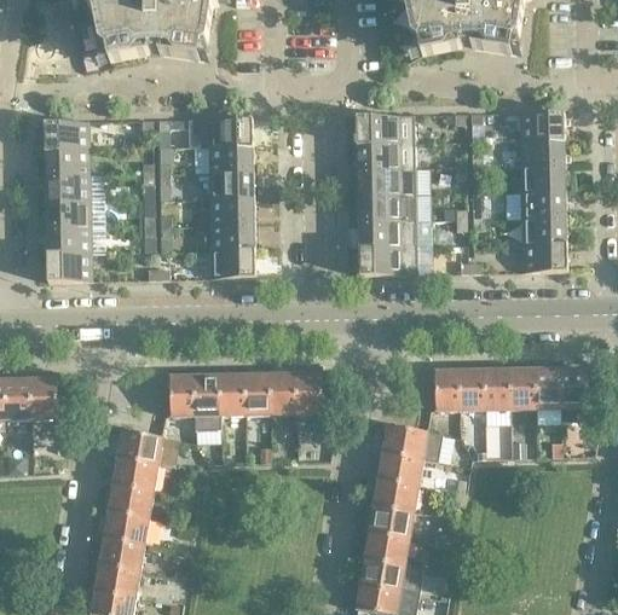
[(206,42),(212,6),(218,5),(217,4),(230,3),(227,0),(79,0),(75,6),(88,6),(87,7),(94,9),(100,45),(102,45),(97,65),(109,62),(109,63),(144,56),(149,57),(152,57),(157,57),(161,57),(163,56),(198,61),(198,59),(211,64),(204,42),(206,42)]
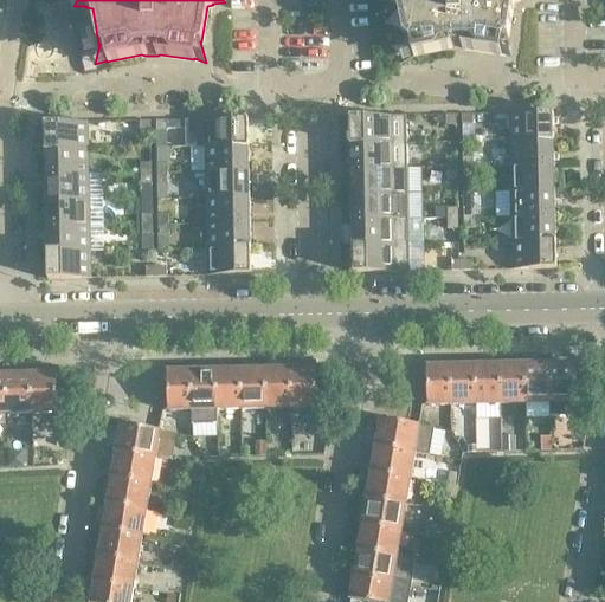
[(507,36),(513,0),(379,0),(392,0),(391,1),(398,2),(405,38),(400,58),(412,54),(412,56),(446,49),(451,50),(455,50),(459,50),(463,49),(465,49),(500,53),(500,52),(512,56),(506,36),(507,36)]
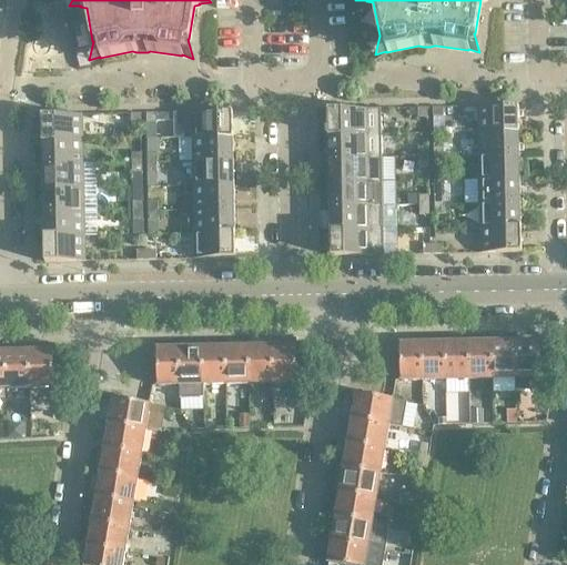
[(517,129),(517,103),(477,104),(477,130),(517,129)]
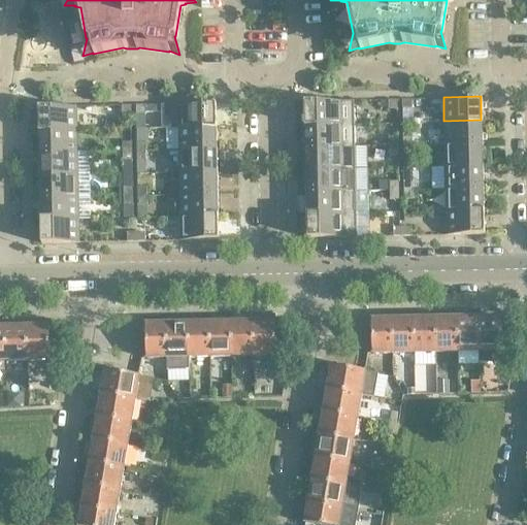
[(409,106),(409,97),(400,98),(400,106),(409,106)]
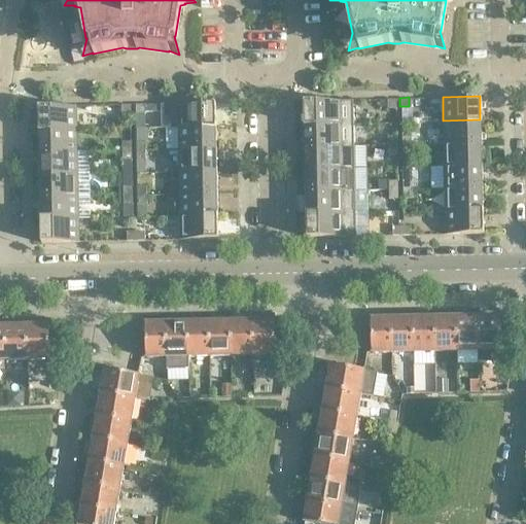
[(395,107),(394,98),(386,98),(386,107),(395,107)]
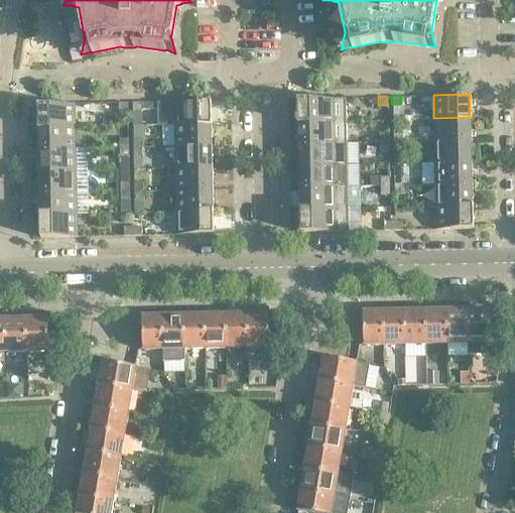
[(333,120),(333,97),(296,98),(296,120),(333,120)]
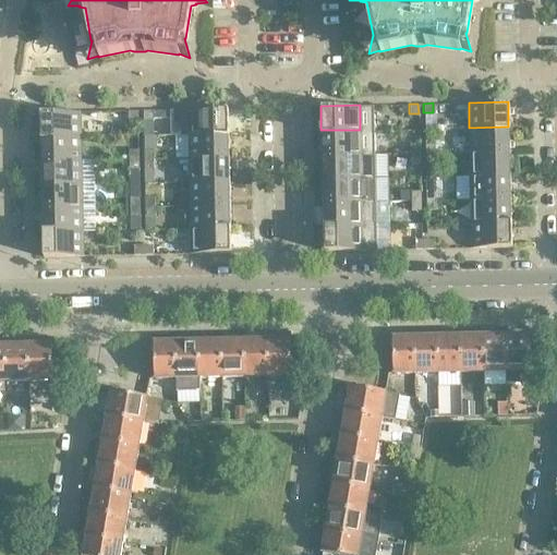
[(227,132),(227,107),(188,108),(188,133),(227,132)]
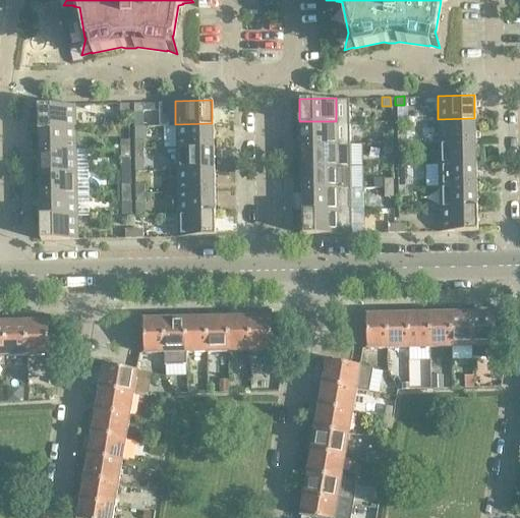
[(128,111),(128,102),(119,102),(119,111),(128,111)]
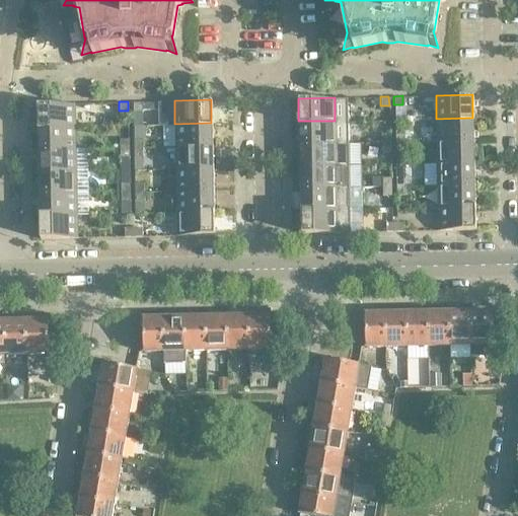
[(141,109),(141,101),(132,101),(132,109),(141,109)]
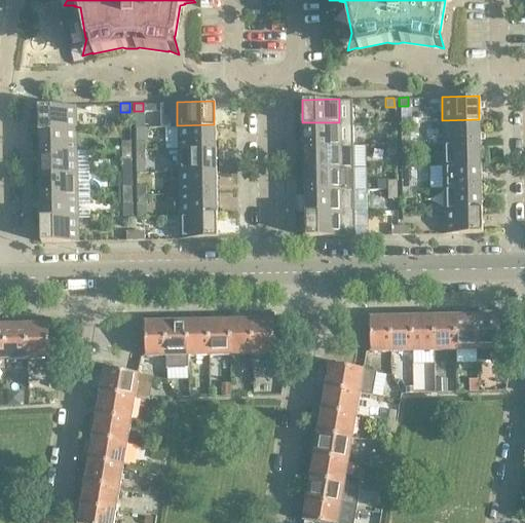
[(75,127),(74,104),(37,105),(37,128),(75,127)]
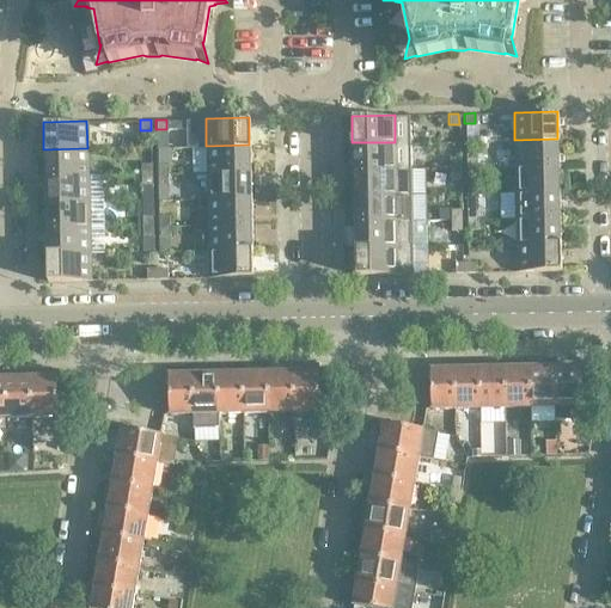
[(558,164),(557,139),(514,140),(515,165),(558,164)]
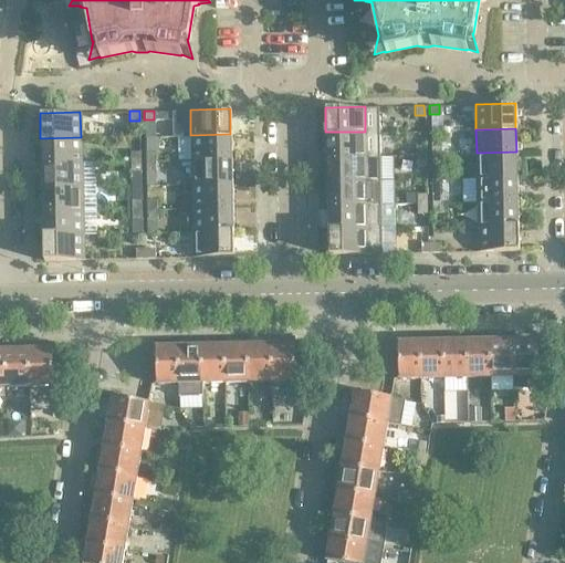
[(366,155),(365,132),(325,132),(326,156),(366,155)]
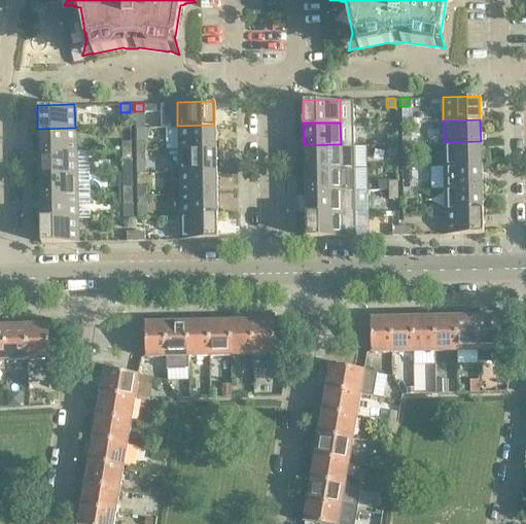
[(215,147),(214,125),(177,126),(178,147),(215,147)]
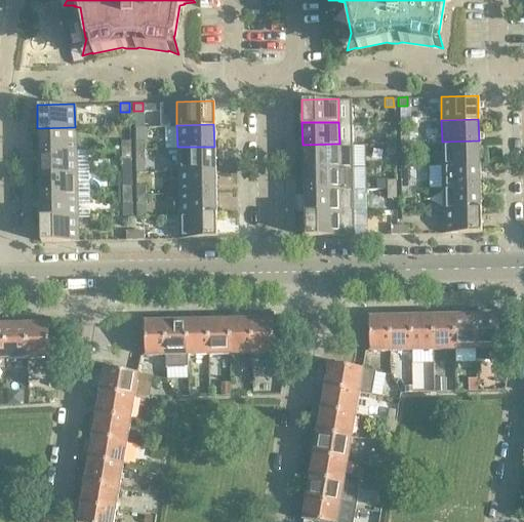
[(75,149),(75,127),(37,128),(38,150),(75,149)]
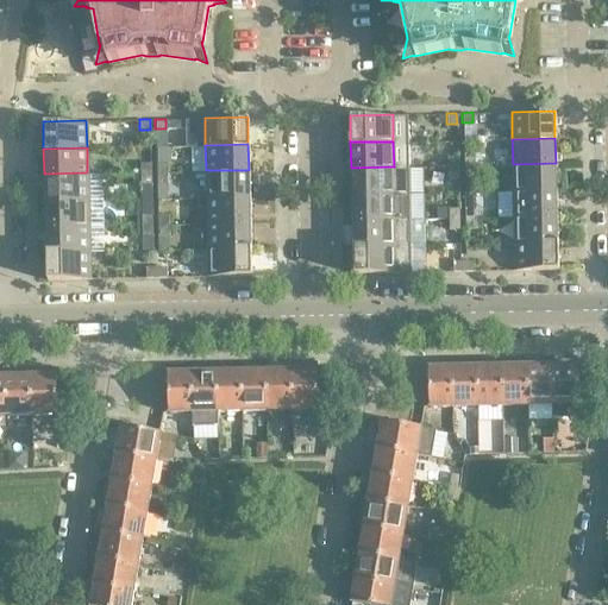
[(457,165),(457,155),(446,156),(447,165),(457,165)]
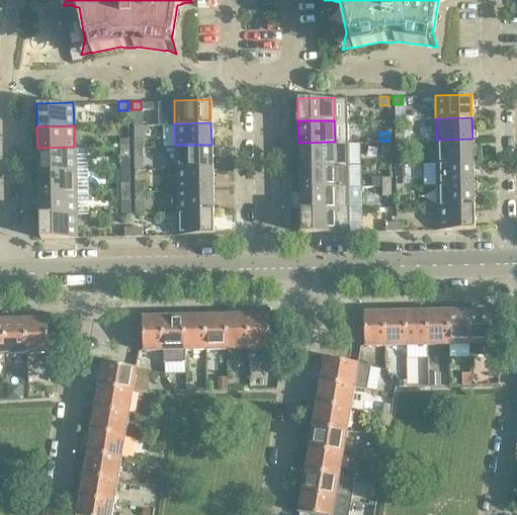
[(403,141),(403,132),(394,132),(394,141),(403,141)]
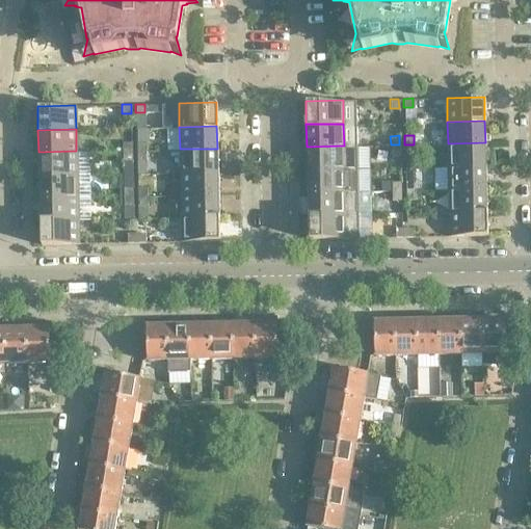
[(145,150),(145,140),(136,140),(136,150),(145,150)]
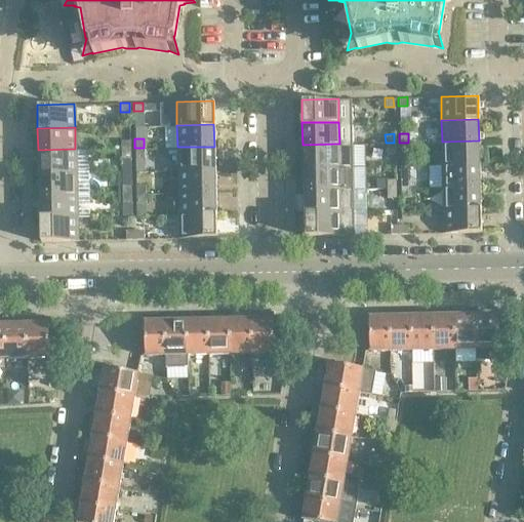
[(129,148),(129,139),(120,139),(121,149),(129,148)]
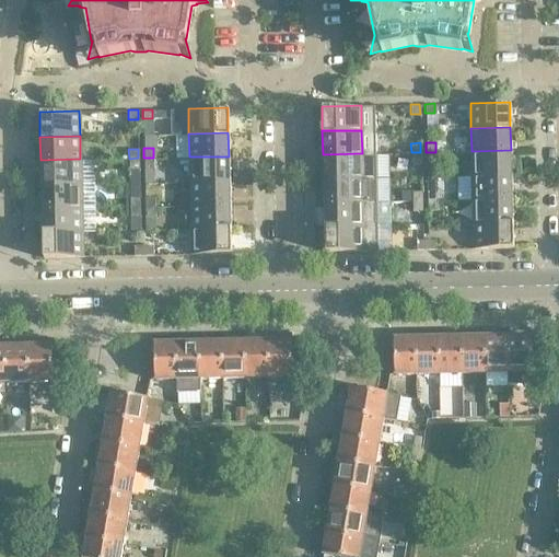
[(511,174),(511,150),(472,151),(472,175),(511,174)]
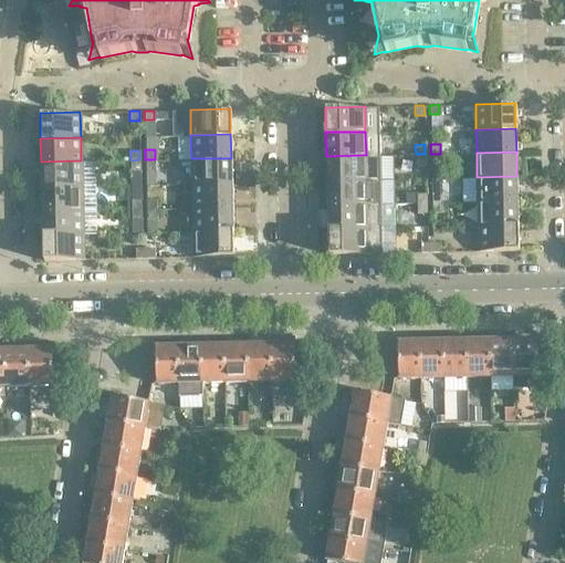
[(426,164),(425,154),(416,154),(416,164),(426,164)]
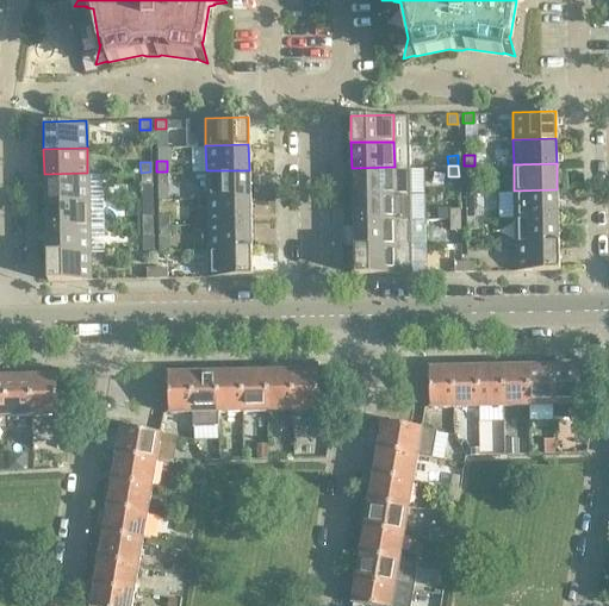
[(474,176),(474,166),(464,166),(464,176),(474,176)]
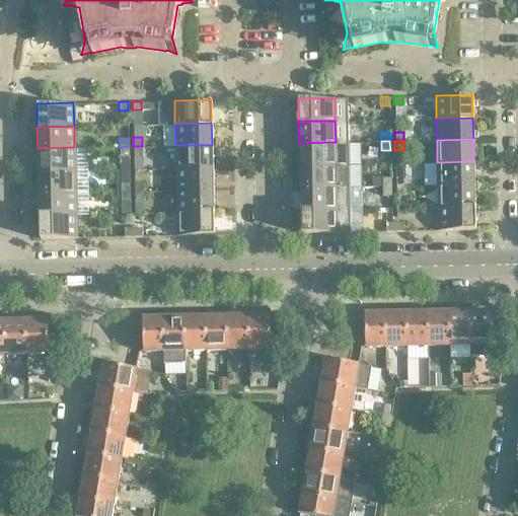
[(336,164),(336,142),(299,143),(299,165),(336,164)]
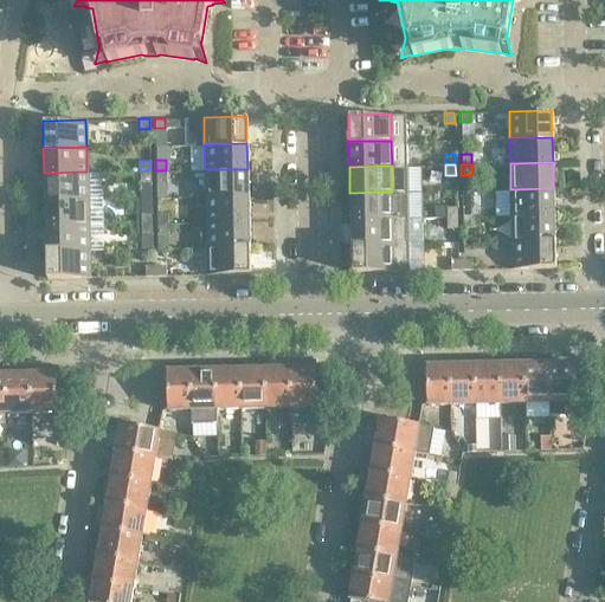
[(248,194),(248,169),(205,169),(205,195),(248,194)]
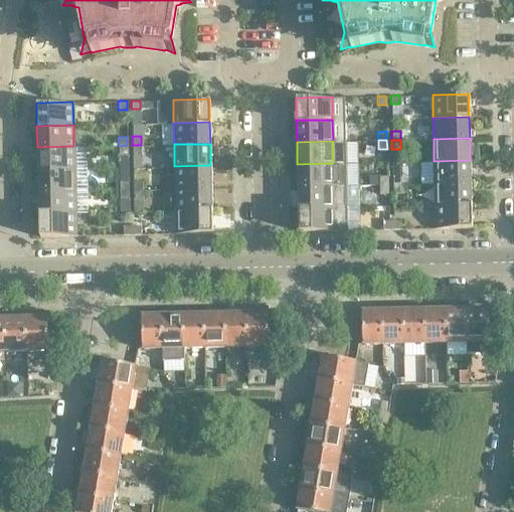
[(128,154),(127,145),(119,146),(119,154),(128,154)]
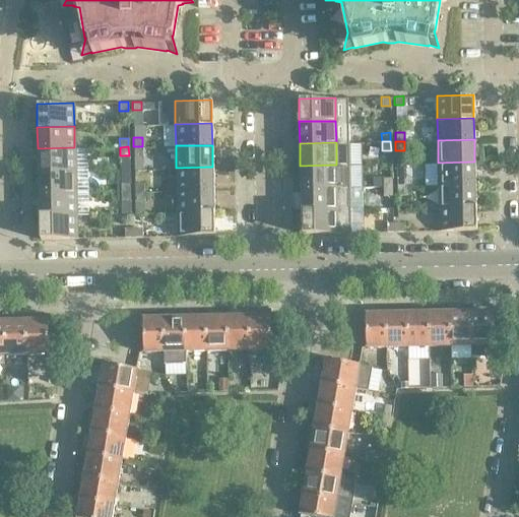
[(142,155),(142,146),(133,146),(133,155),(142,155)]
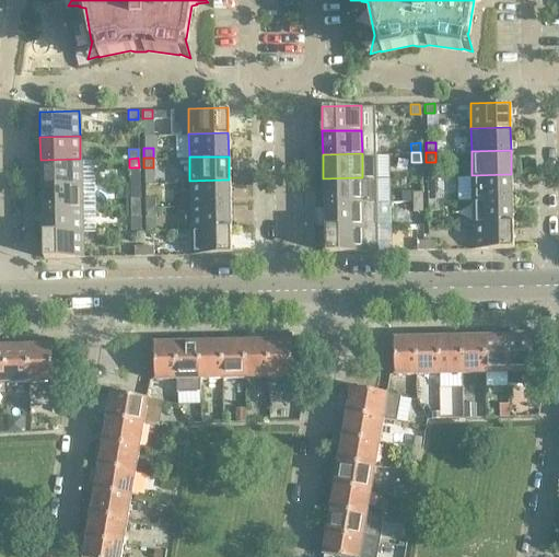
[(80,183),(80,159),(41,160),(41,184),(80,183)]
